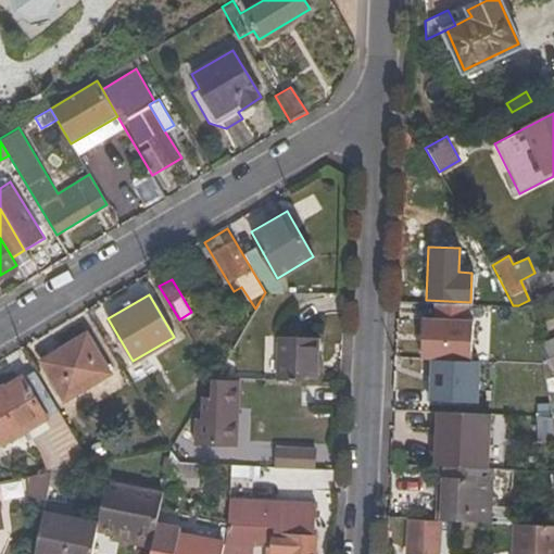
[(63,399),(109,373),(86,334),(40,360),(63,399)]
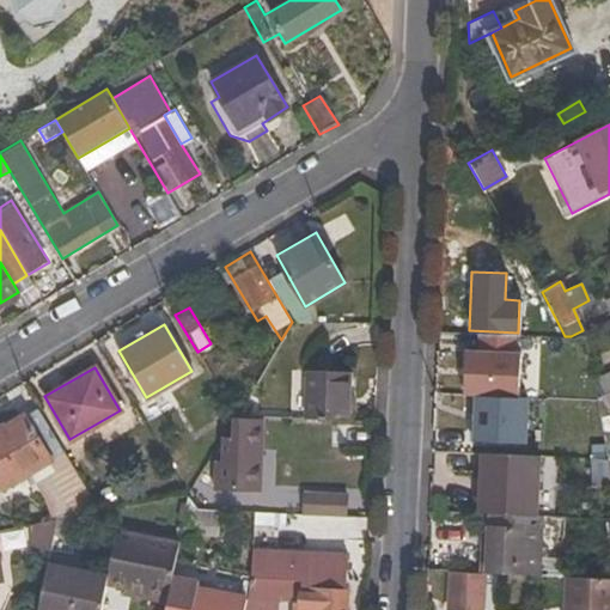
[(609,368),(590,378),(593,397),(609,389),(609,368)]
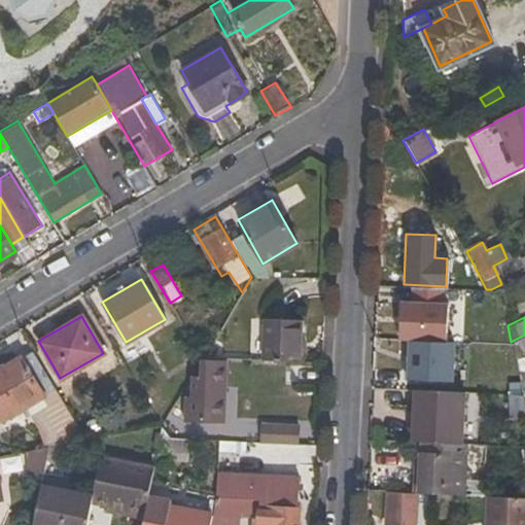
[(261,318),(261,360),(302,361),(302,353),(302,340),(303,319),(261,318)]
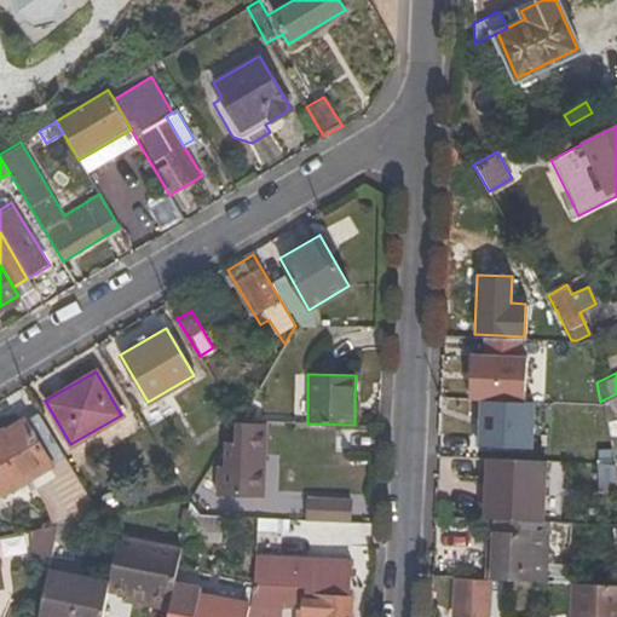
[(616,438),(612,416),(616,413),(616,393),(600,402),(613,462),(616,460),(616,438)]
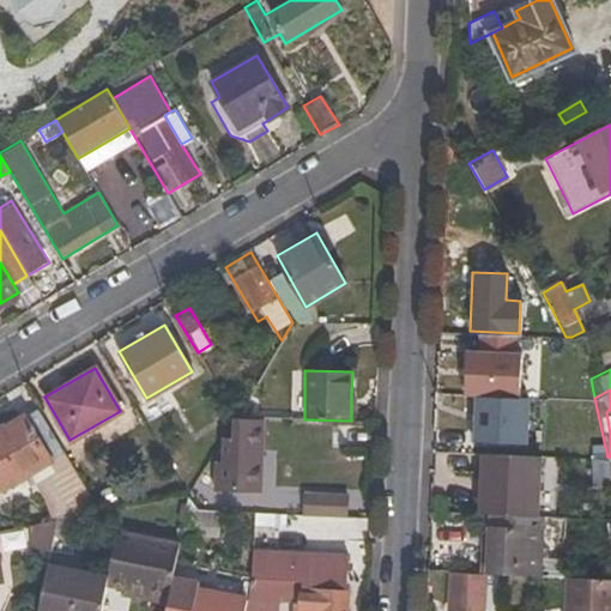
[(361,410),(361,395),(351,395),(351,411),(361,410)]
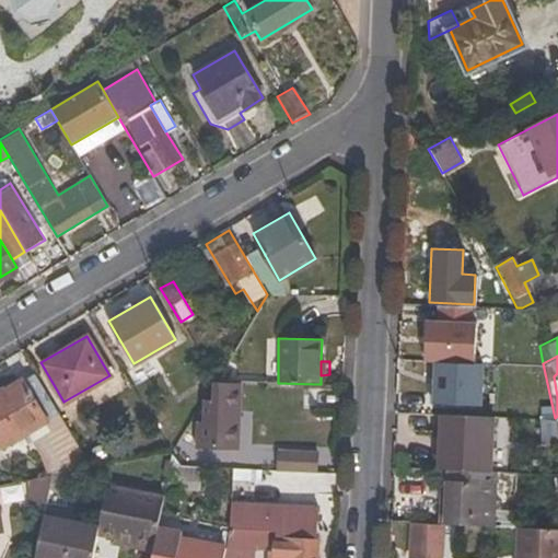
[(89,468),(90,468),(33,370),(0,391),(0,442),(2,446),(26,431),(46,419),(53,431),(34,442),(53,475),(68,472),(73,471),(89,468)]
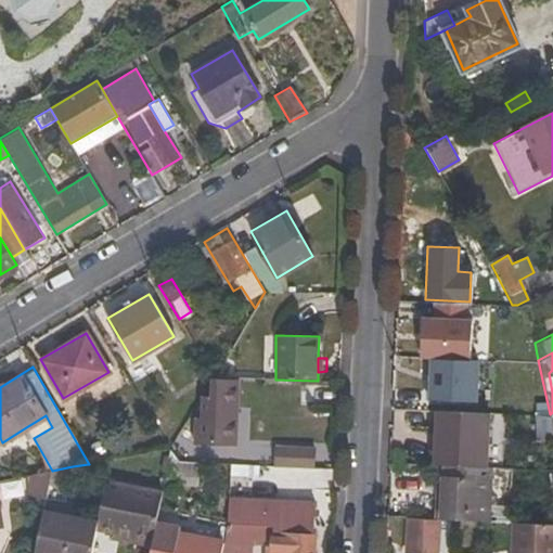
[(235,445),(238,378),(213,377),(211,398),(202,398),(202,420),(194,419),(194,442),(235,445)]
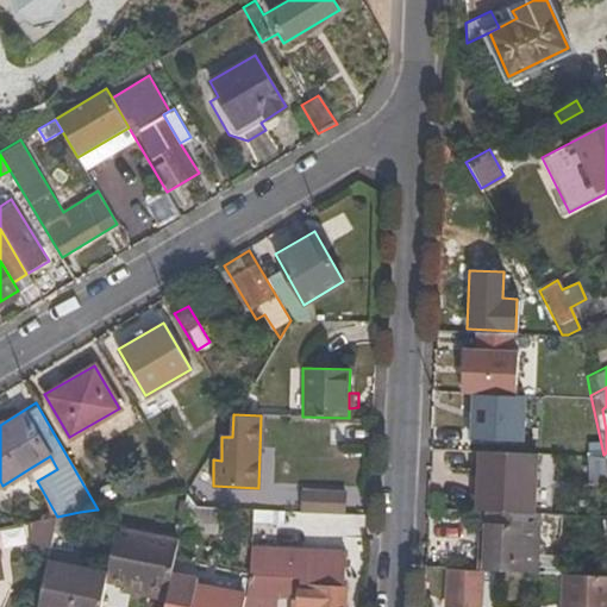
[(485,455),(444,455),(443,508),(485,509),(520,512),(521,483),(493,482),(493,492),(483,490),(485,455)]
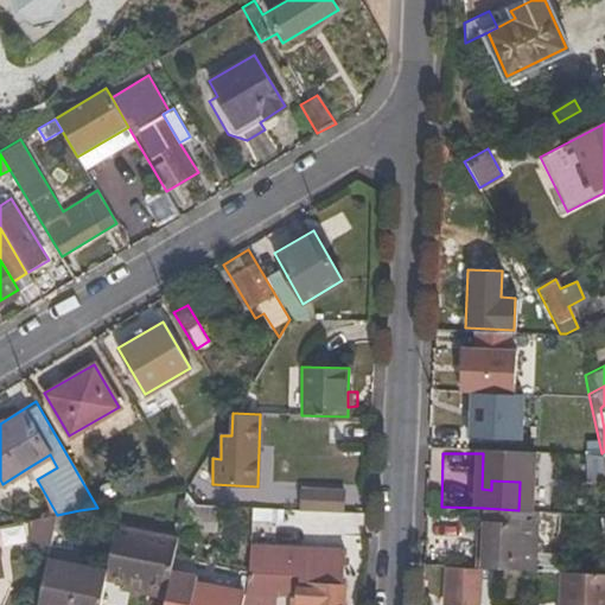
[(29,467),(37,479),(57,467),(50,454),(29,467)]
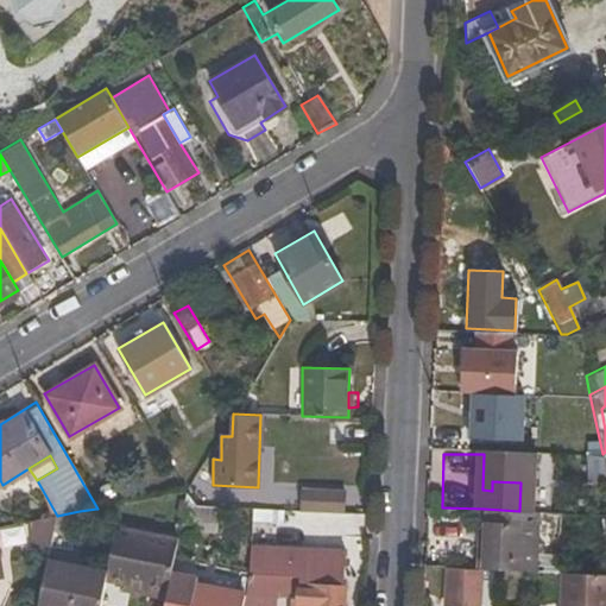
[(212,487),(195,478),(185,493),(201,506),(212,487)]
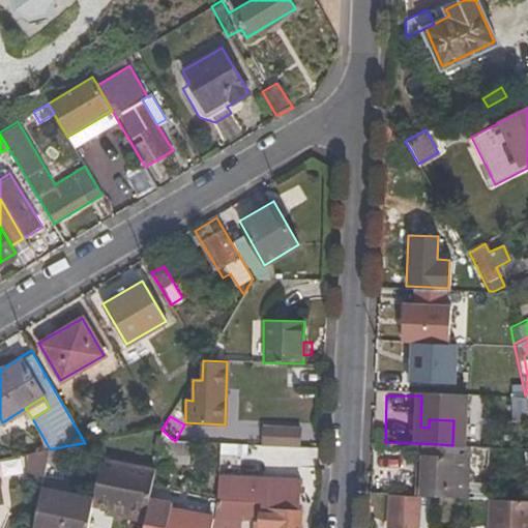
[(262,426),(262,445),(300,446),(300,427),(262,426)]
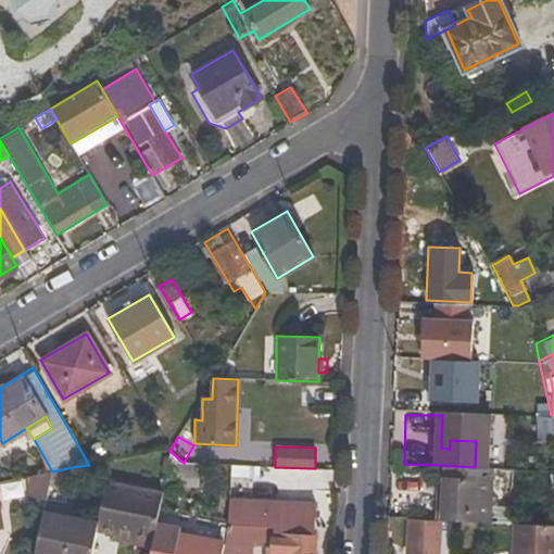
[(272,455),(255,454),(254,465),(272,466),(272,455)]
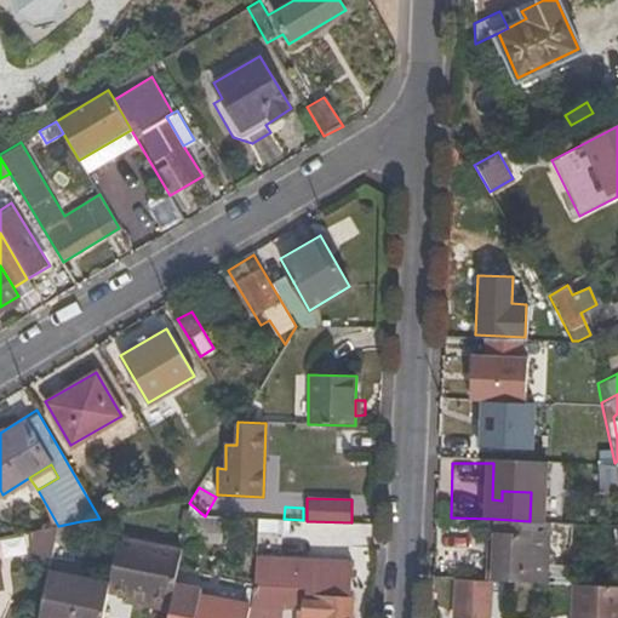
[(83,531),(99,528),(98,519),(81,521),(83,531)]
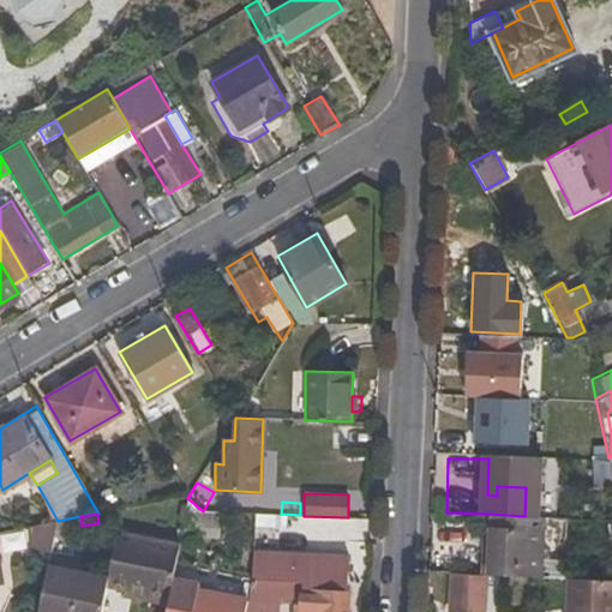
[(540,516),(525,516),(489,514),(487,543),(487,551),(479,551),(478,574),(483,575),(540,576),(543,529),(539,529),(540,516)]
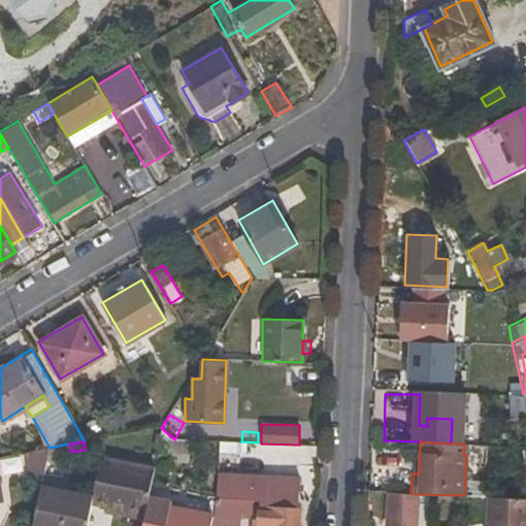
[(61,462),(64,445),(50,448),(46,448),(45,460),(61,462)]
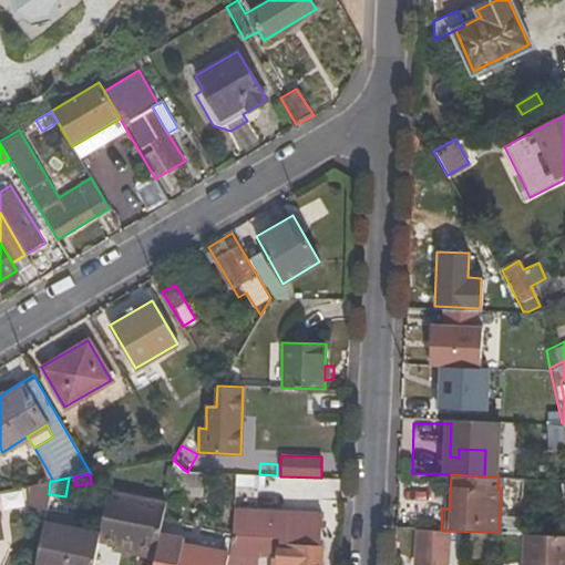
[(166,500),(109,489),(100,531),(99,540),(112,543),(156,551),(166,500)]
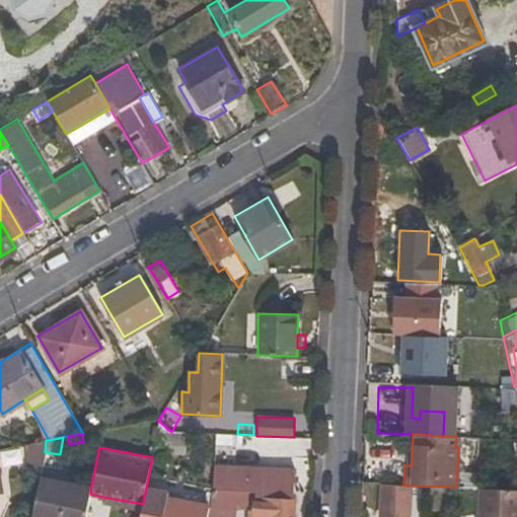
[(290,498),(292,468),(214,464),(213,486),(210,508),(236,509),(237,503),(252,504),(252,510),(248,510),(247,516),(293,516),(295,498),(290,498)]
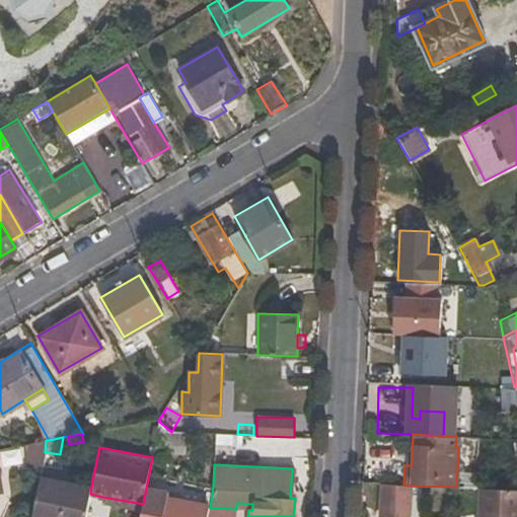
[(85,516),(90,494),(91,486),(41,475),(32,516),(85,516)]
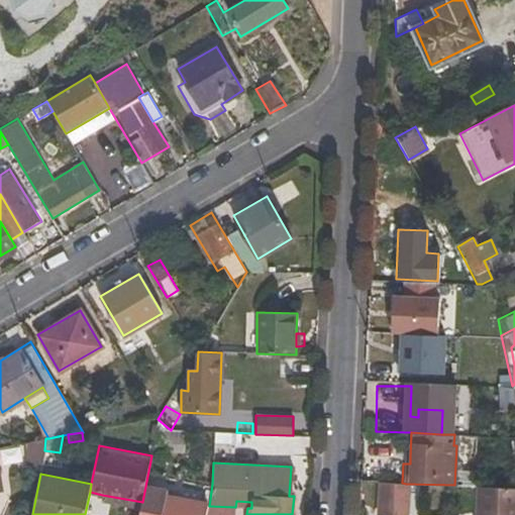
[(406,484),(402,483),(380,483),(378,514),(405,514),(406,484)]
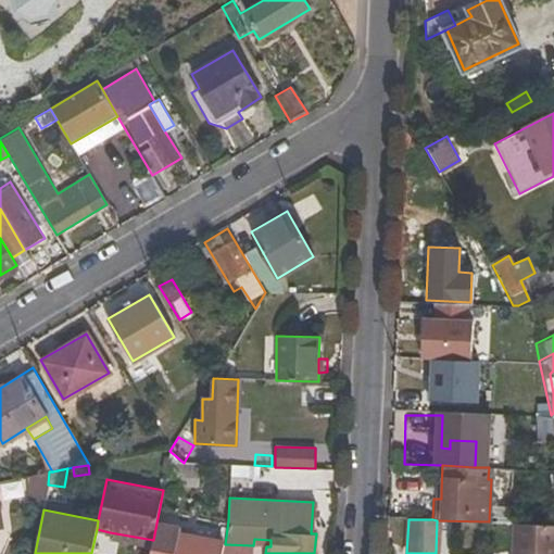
[(552,553),(553,524),(517,523),(515,553),(552,553)]
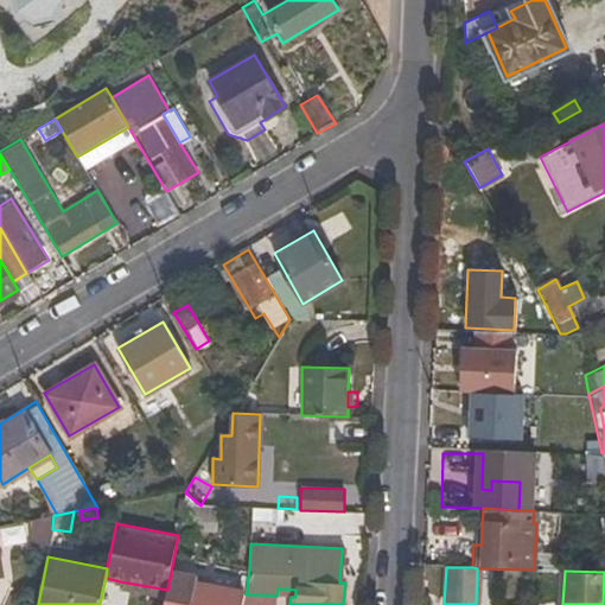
[(119,590),(166,599),(167,590),(120,581),(119,590)]
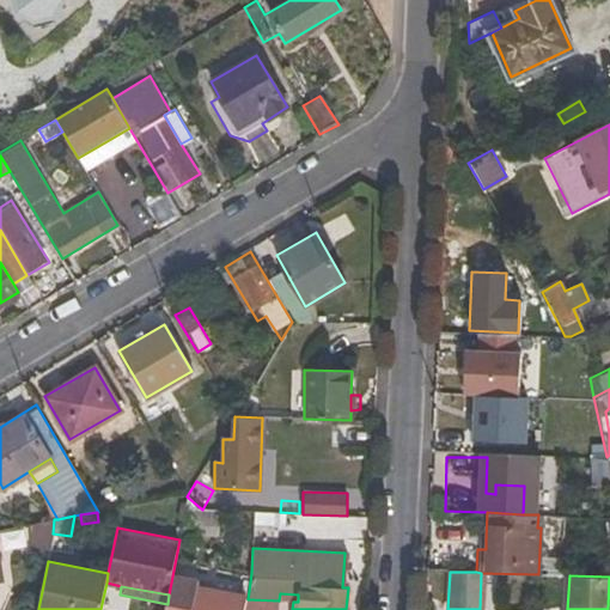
[(195,593),(193,609),(243,609),(245,602),(195,593)]
